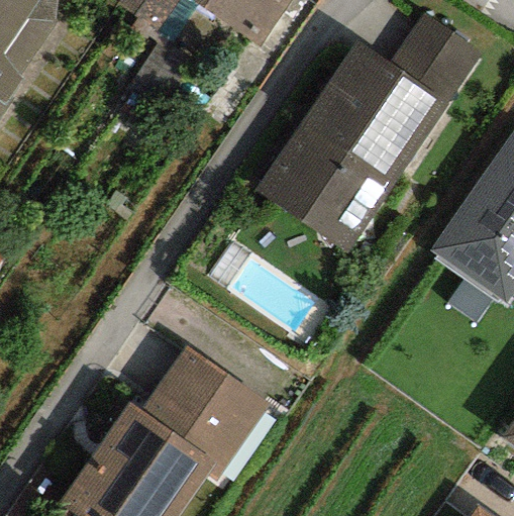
[(0,0),(0,118),(13,100),(9,98),(57,22),(59,0),(0,0)]
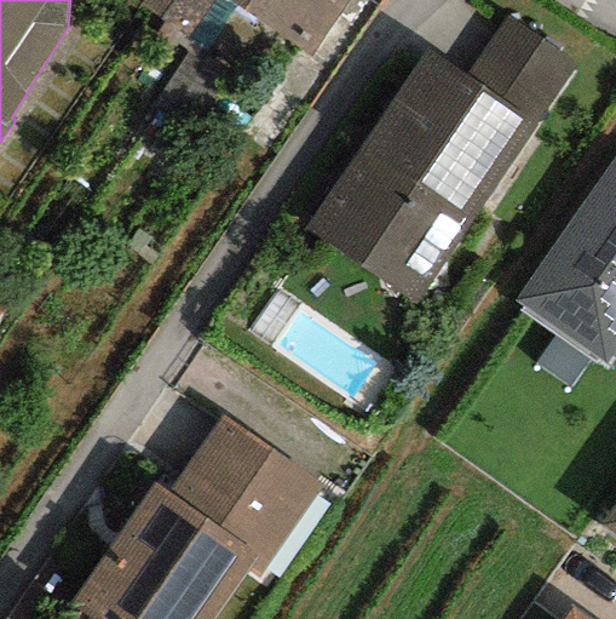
[(142,0),(139,5),(189,38),(213,0),(231,0),(259,18),(257,22),(310,57),(347,0),(142,0)]
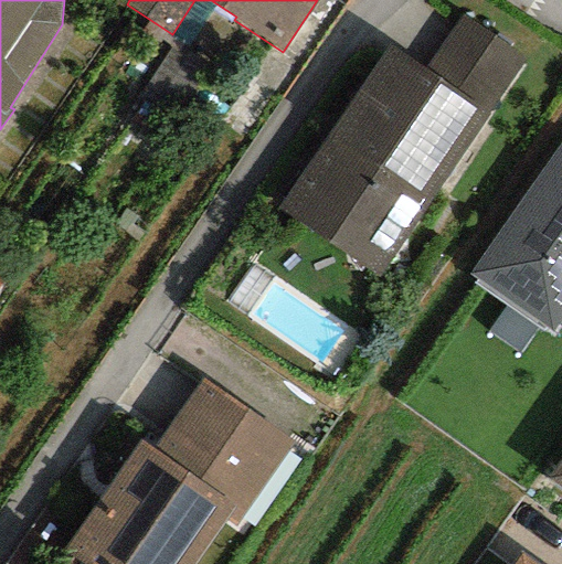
[(464,14),(425,70),(489,114),(528,57),(464,14)]
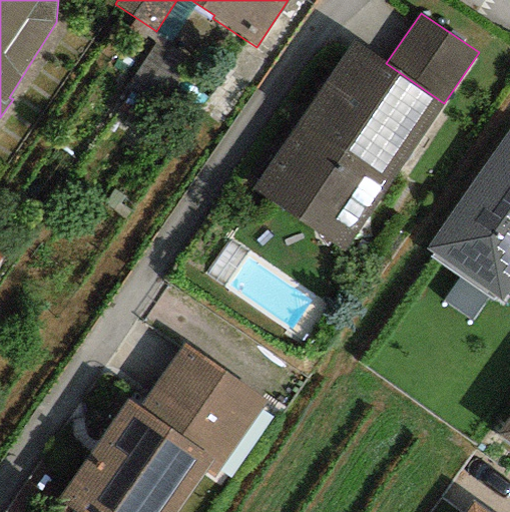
[(386,63),(353,41),(253,187),(347,249),(444,103),(386,63)]
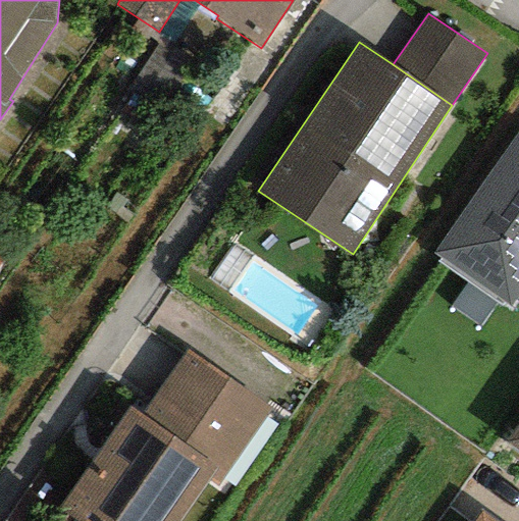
[(518,129),(435,253),(513,306),(518,298),(518,129)]
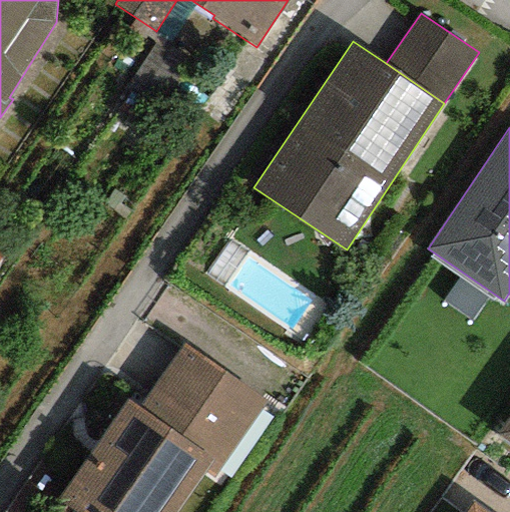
[(268,402),(183,342),(138,405),(129,399),(57,500),(67,507),(62,511),(178,511),(206,473),(213,478),(268,402)]
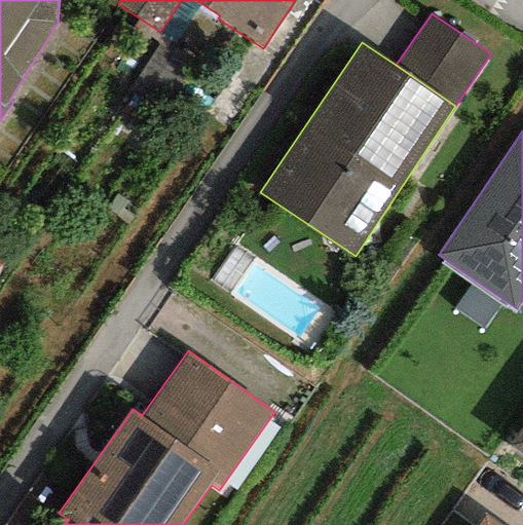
[(522,426),(511,444),(522,452),(522,426)]
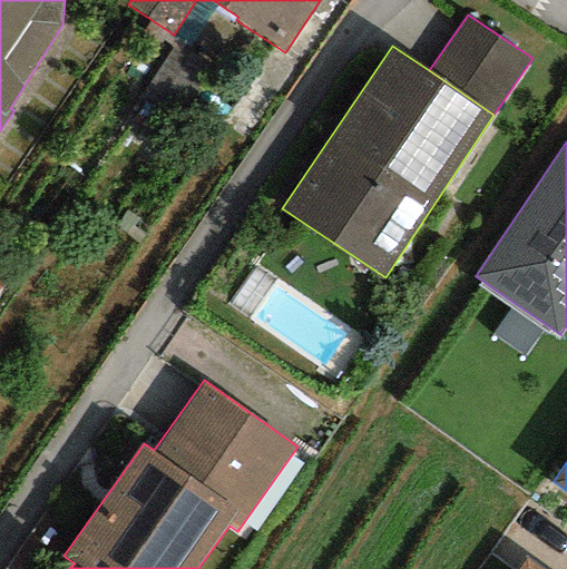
[(541,568),(527,558),(518,568),(541,568)]
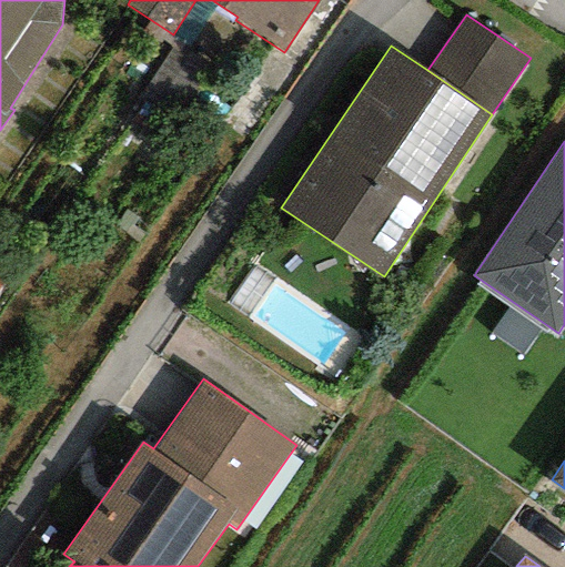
All buildings are outlined.
